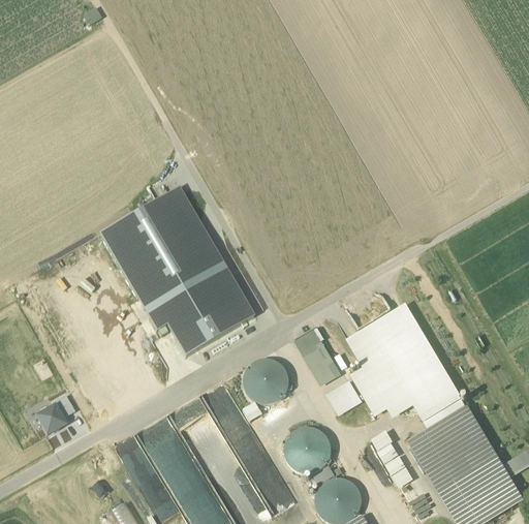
[(475,188),(483,201),(493,194),(487,182),(475,188)]
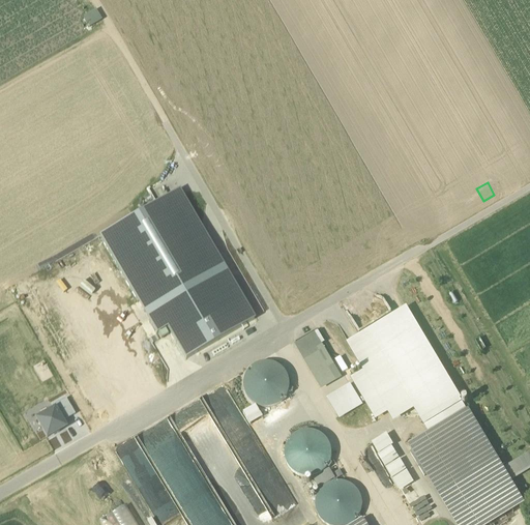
[(221,291),(234,283),(228,272),(178,186),(164,195),(221,291)]
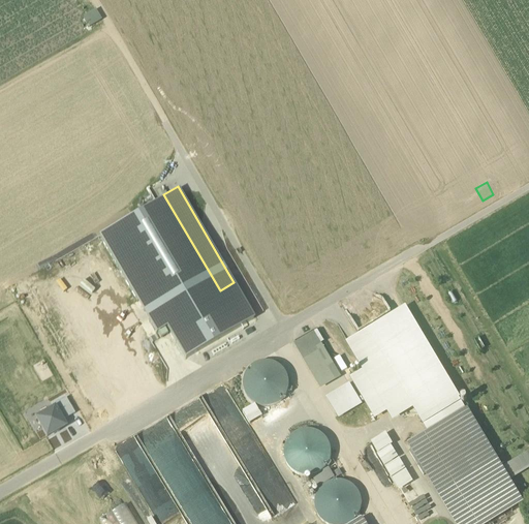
[(220,290),(163,194),(99,233),(136,297),(148,290),(159,311),(149,317),(156,330),(158,328),(164,325),(166,322),(185,355),(253,315),(234,282),(220,290)]
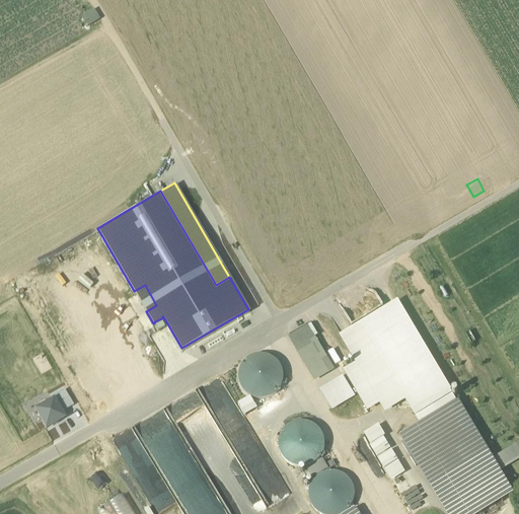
[(145,285),(134,291),(146,311),(156,305),(145,285)]
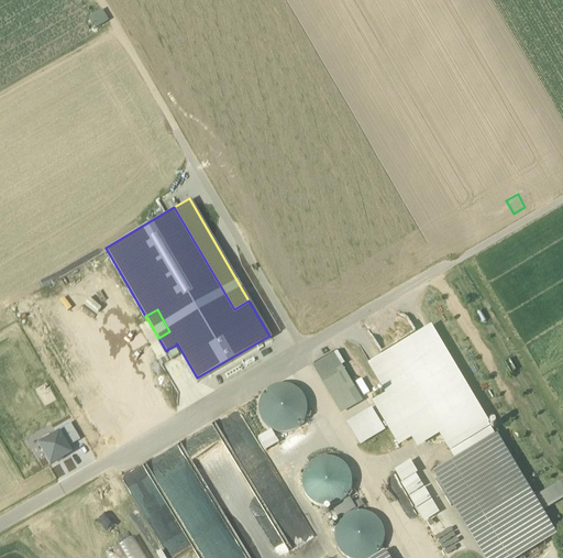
[(492,424),(432,323),(390,347),(440,431),(450,449),(489,426),(492,424)]
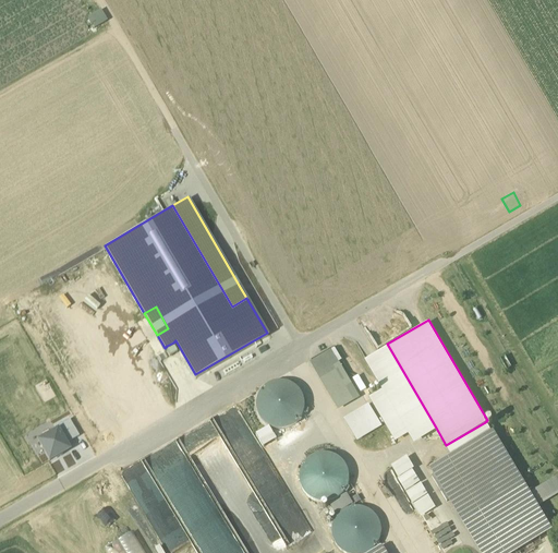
[(167,346),(169,351),(177,347),(173,343),(167,346)]
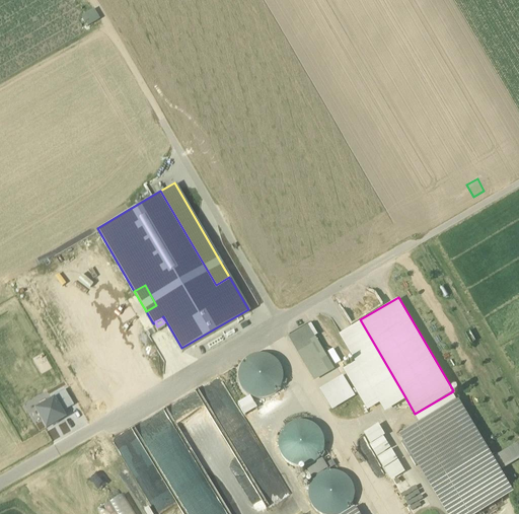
[(405,397),(360,319),(339,332),(356,360),(344,367),(367,408),(379,400),(385,410),(405,397)]
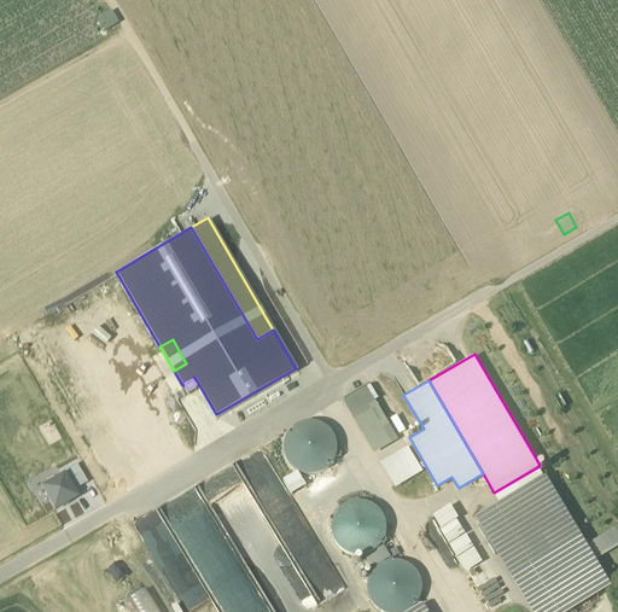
[(371,447),(395,432),(366,383),(342,396),(371,447)]
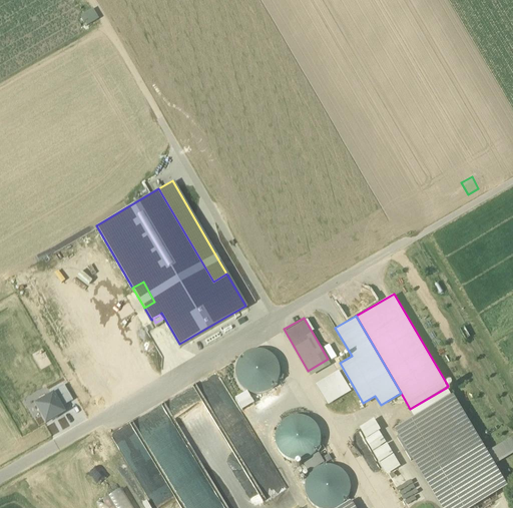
[(265,348),(255,347),(247,350),(240,356),(236,363),(235,372),(238,381),(245,387),(252,391),(262,391),(270,388),(276,382),(280,375),(280,367),(278,359),(272,352),(265,348)]
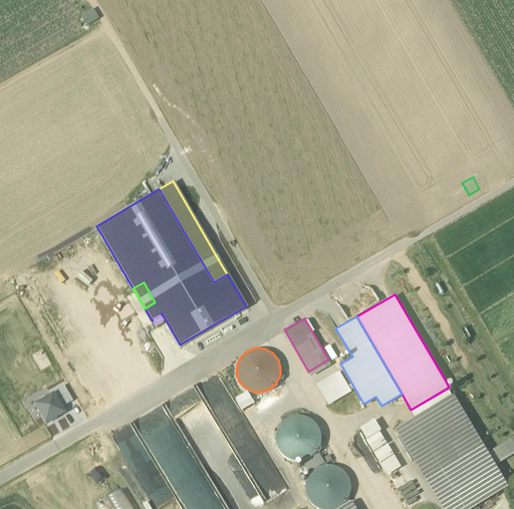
[(328,359),(308,371),(310,373),(330,362),(328,359)]
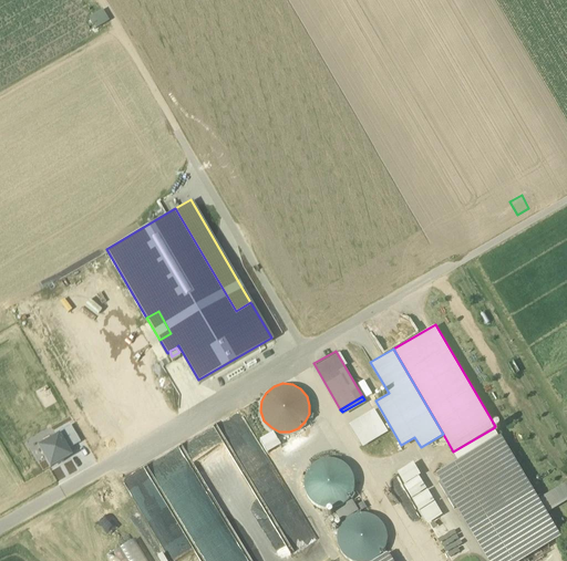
[(350,424),(374,408),(373,405),(348,421),(350,424)]
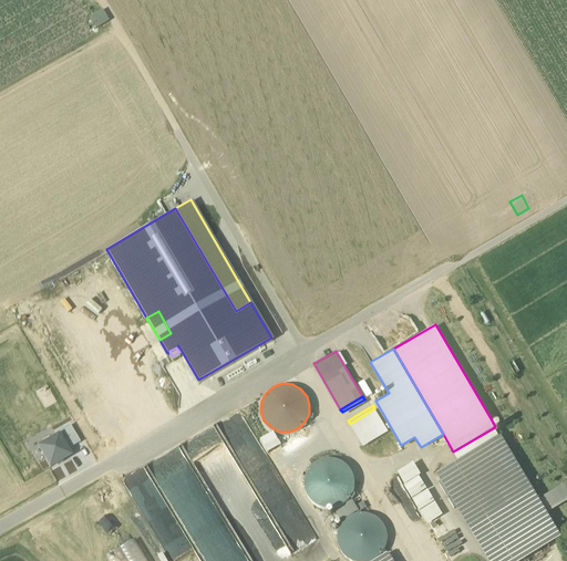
[(360,442),(385,426),(374,408),(350,424),(360,442)]
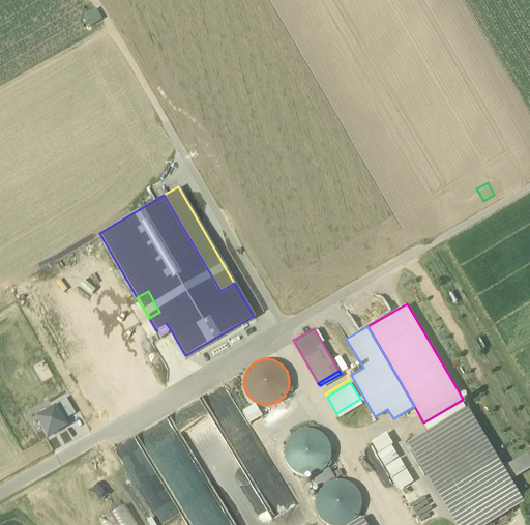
[(54,407),(61,419),(74,412),(64,396),(52,403),(54,407)]
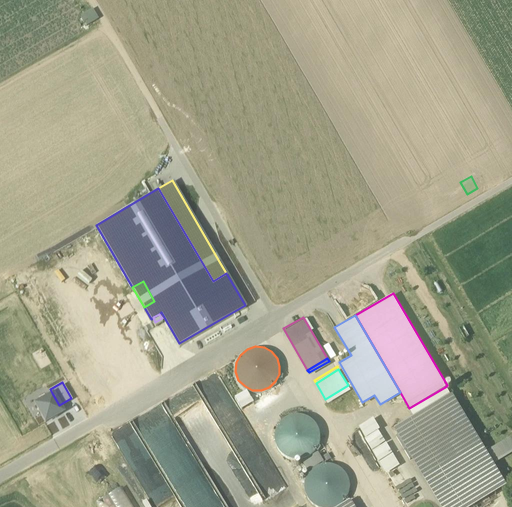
[(348,385),(325,399),(327,401),(349,387),(348,385)]
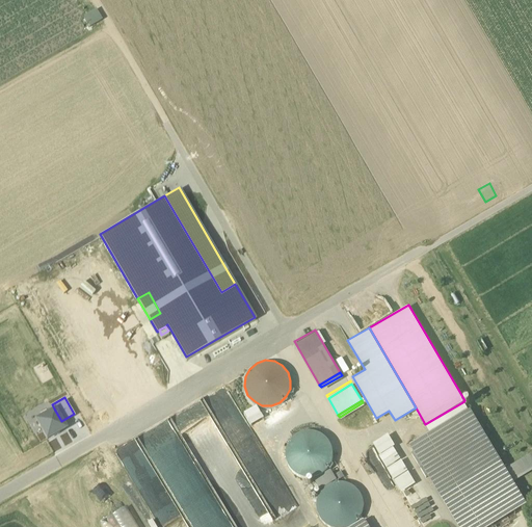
[(462,402),(425,424),(431,435),(468,414),(469,413),(462,402)]
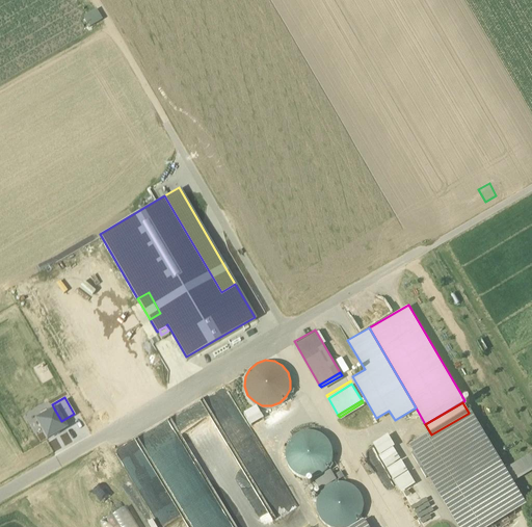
[(61,421),(54,409),(35,419),(47,439),(65,427),(61,421)]
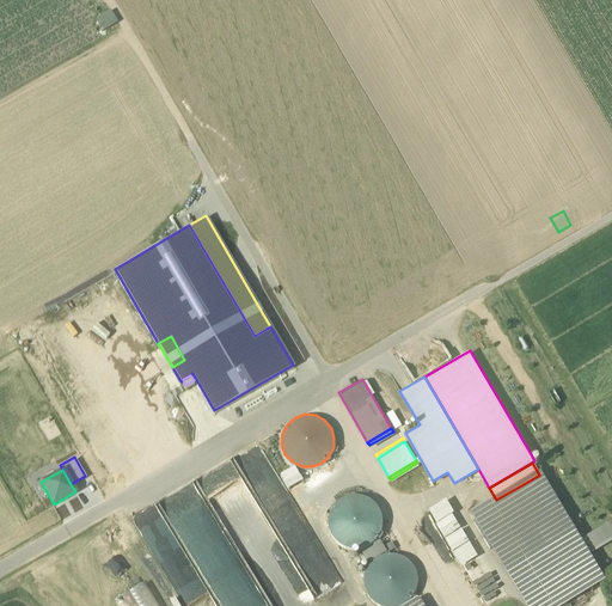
[(478,510),(536,605),(554,605),(599,580),(585,556),(575,539),(538,476),(496,500),(478,510)]
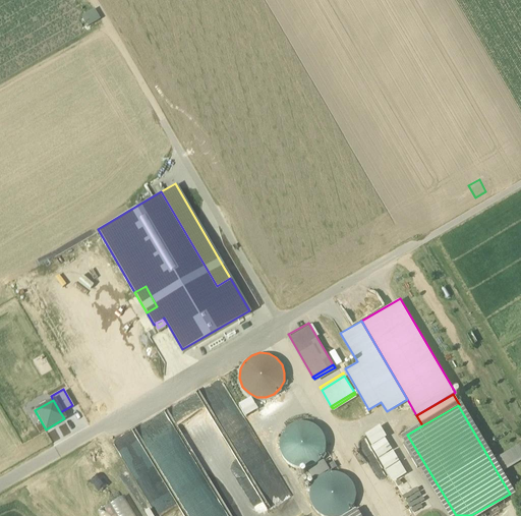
[(275,407),(261,415),(268,427),(282,419),(275,407)]
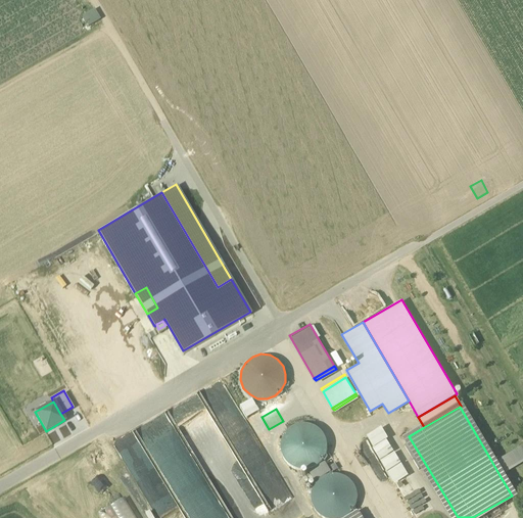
[(311,423),(301,422),(293,424),(286,430),(282,438),(281,448),(284,456),(290,463),(297,467),(306,468),(315,465),(322,459),(326,452),(327,442),(324,433),(319,427),(311,423)]
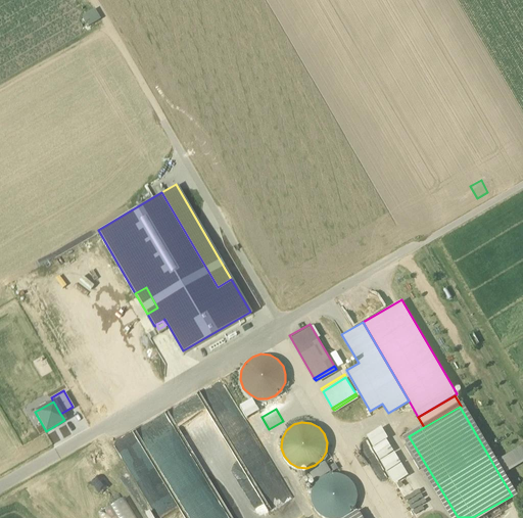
[(387,435),(380,424),(366,433),(373,444),(385,436),(387,435)]
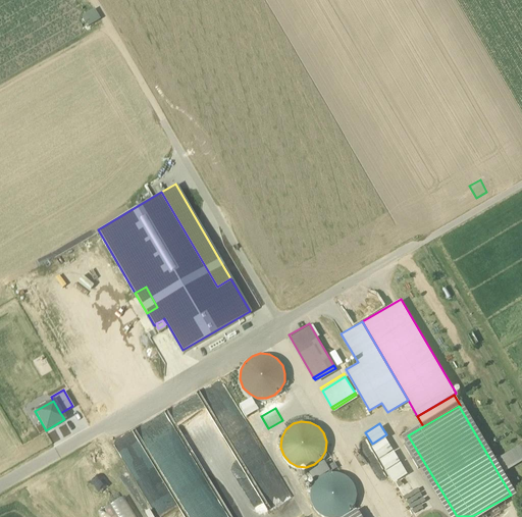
[(384,435),(372,444),(370,444),(393,479),(407,471),(384,435)]
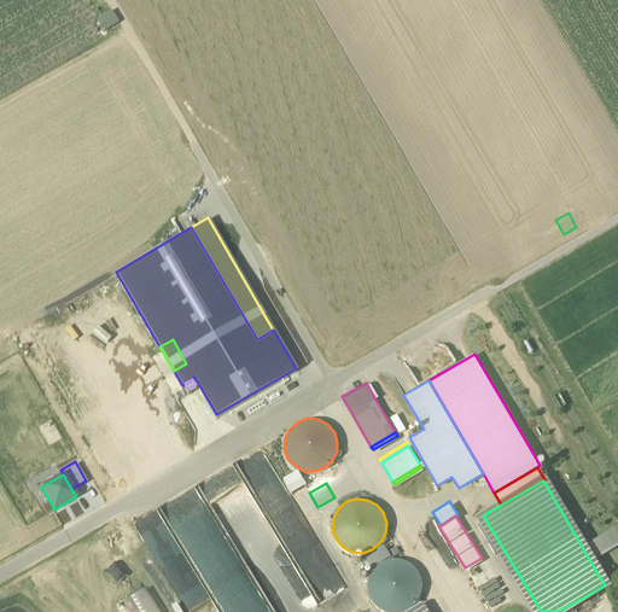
[(617,523),(581,545),(590,561),(617,545),(617,523)]
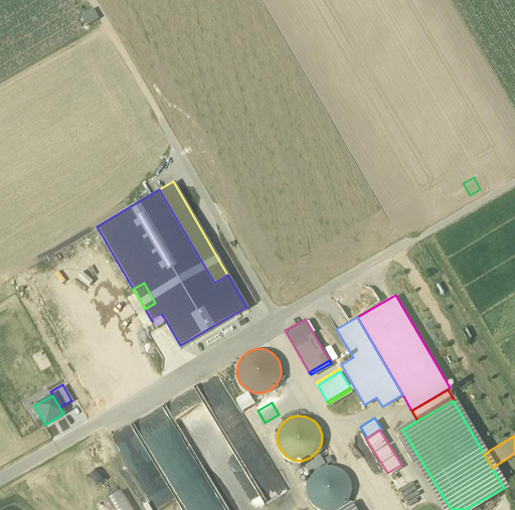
[(320,452),(304,462),(310,472),(326,462),(320,452)]
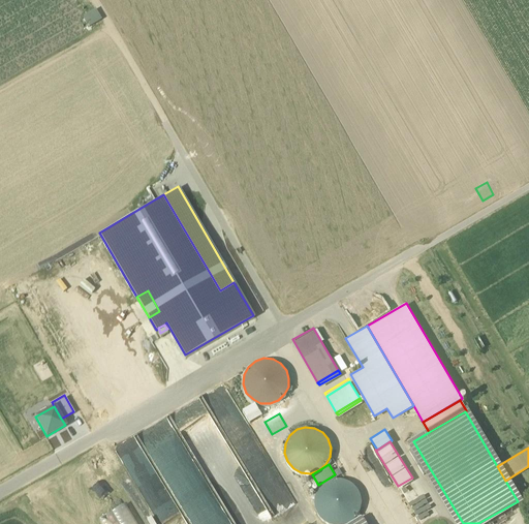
[(344,478),(335,478),(327,480),(319,486),(315,494),(314,502),(317,512),(323,518),(331,522),(340,523),(349,521),(355,515),(360,506),(361,498),(359,489),(352,482),(344,478)]
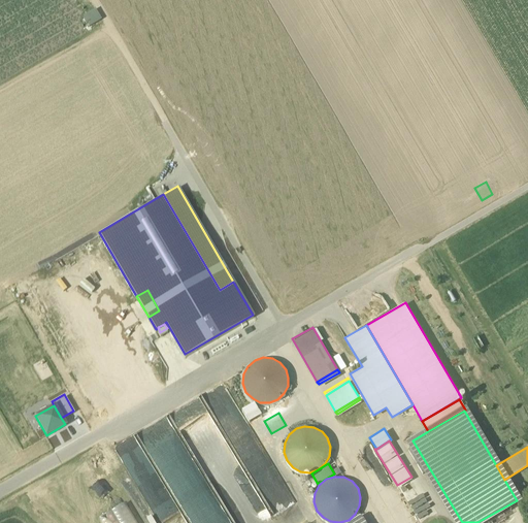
[(155,481),(141,481),(141,490),(158,522),(180,522),(182,522),(183,522),(180,518),(185,517),(180,510),(173,514),(173,509),(171,505),(177,505),(163,478),(155,478),(155,481)]
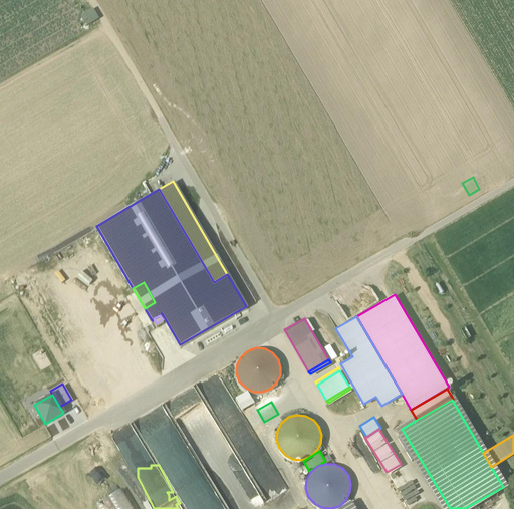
[(215,503),(210,506),(211,508),(227,508),(208,476),(202,480),(215,503)]
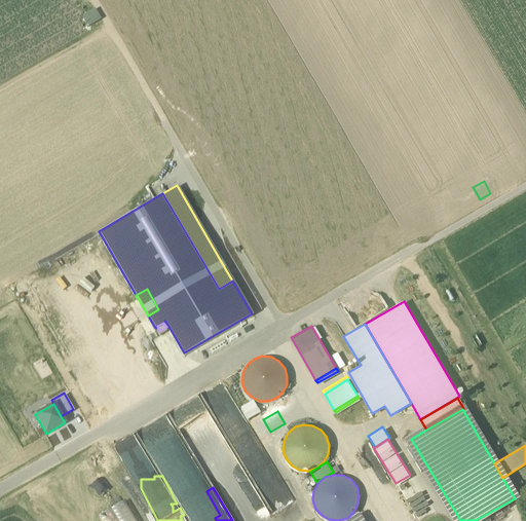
[(140,520),(126,497),(100,513),(104,520),(140,520)]
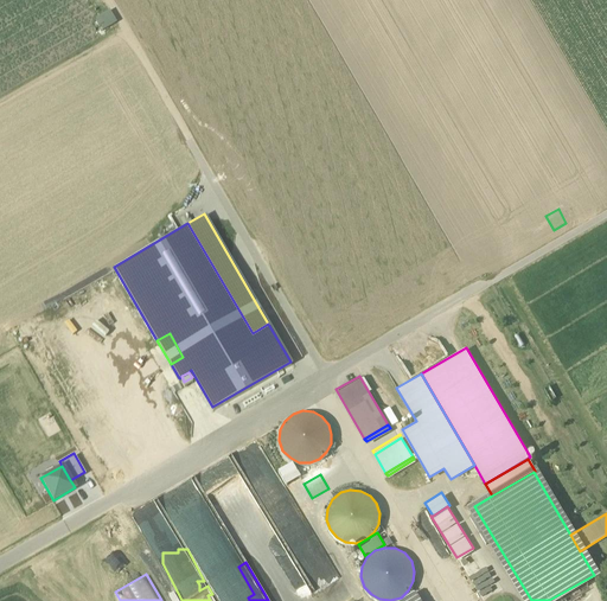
[(489,600),(504,600),(506,600),(500,587),(486,593),(489,600)]
